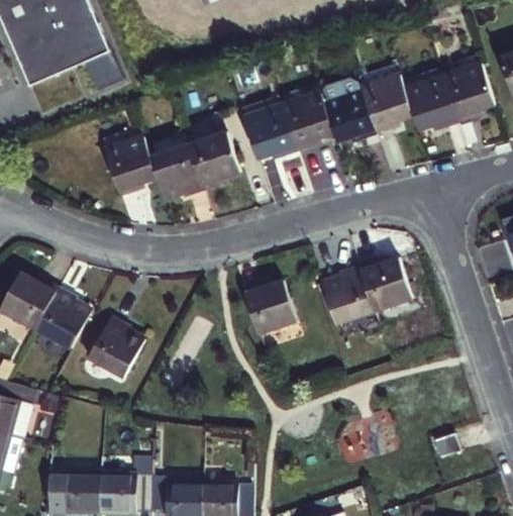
[(0,14),(31,81),(92,53),(112,43),(91,0),(0,0),(0,14)]
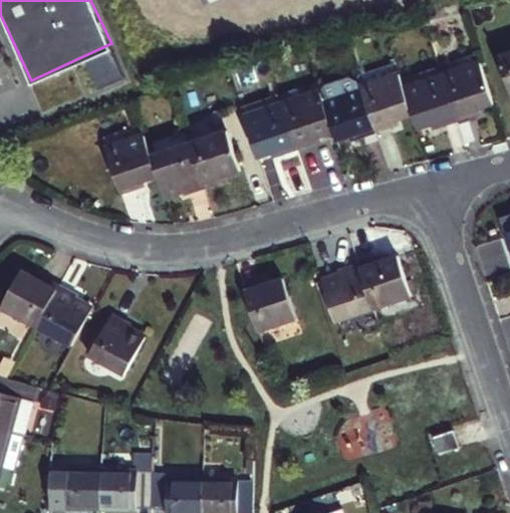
[(111,43),(91,52),(103,80),(124,70),(111,43)]
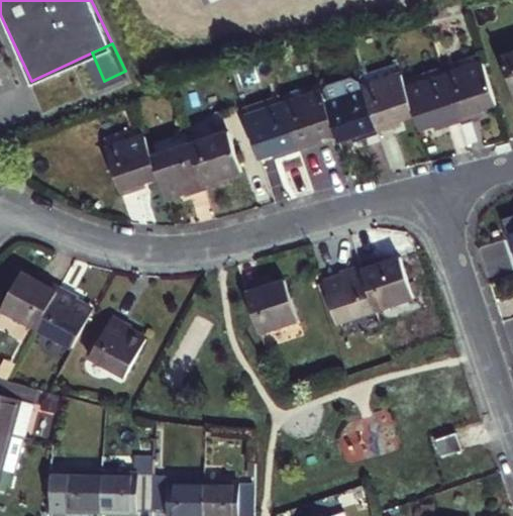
[(475,56),(436,70),(440,80),(479,68),(475,56)]
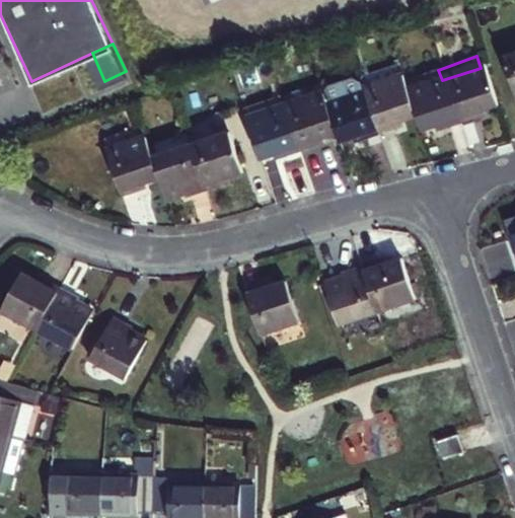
[(514,57),(501,62),(514,105),(514,104),(514,57)]
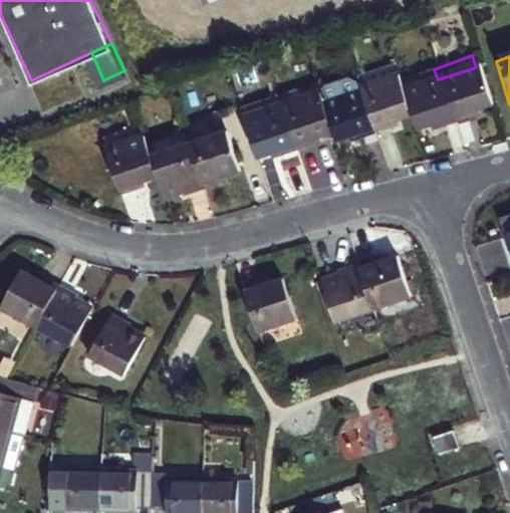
[(490,106),(476,67),(438,79),(453,124),(473,118),(471,112),(490,106)]
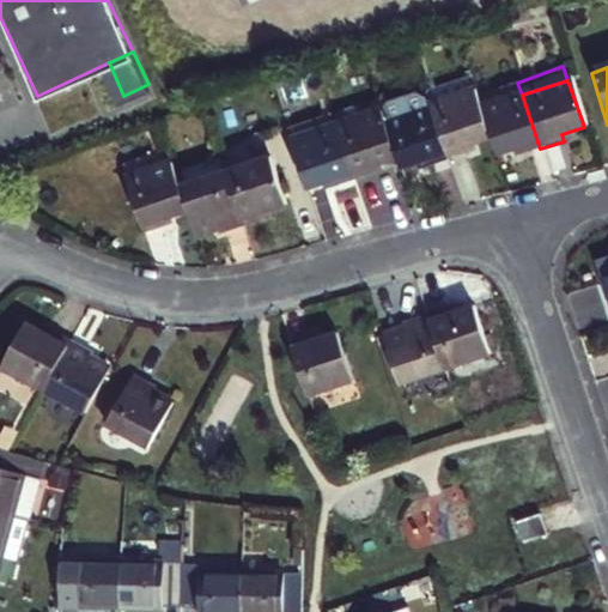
[(500,89),(504,101),(522,95),(517,83),(500,89)]
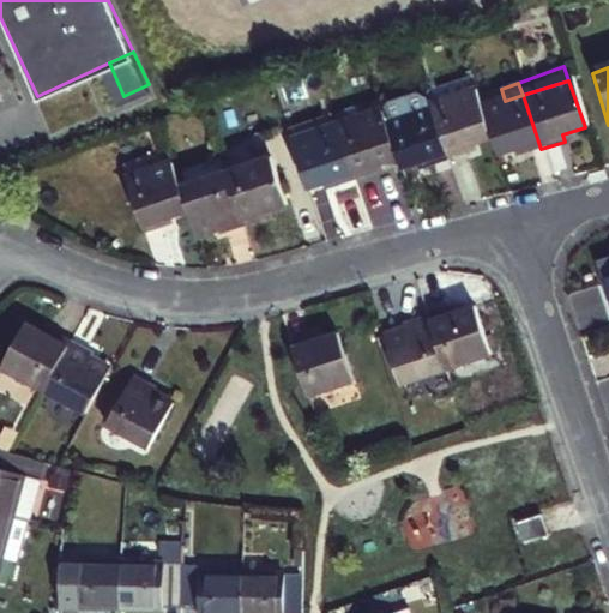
[(469,84),(423,100),(428,112),(474,96),(469,84)]
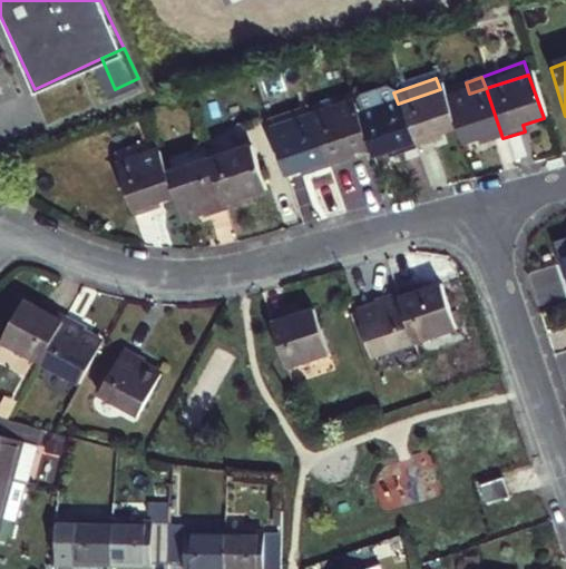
[(455,133),(459,146),(479,139),(481,145),(503,138),(486,88),(469,94),(443,101),(455,133)]
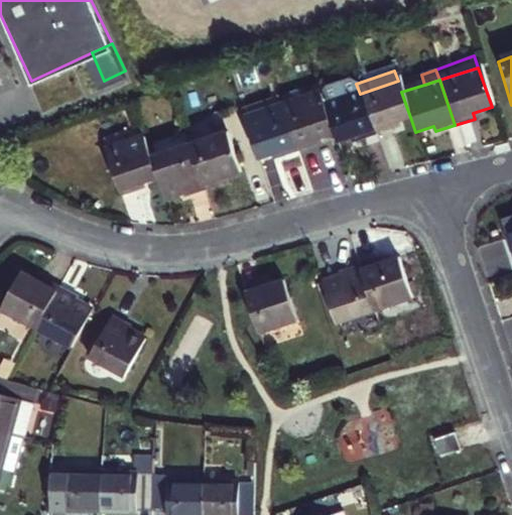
[(398,81),(360,94),(375,140),(394,133),(392,126),(411,120),(401,92),(398,81)]
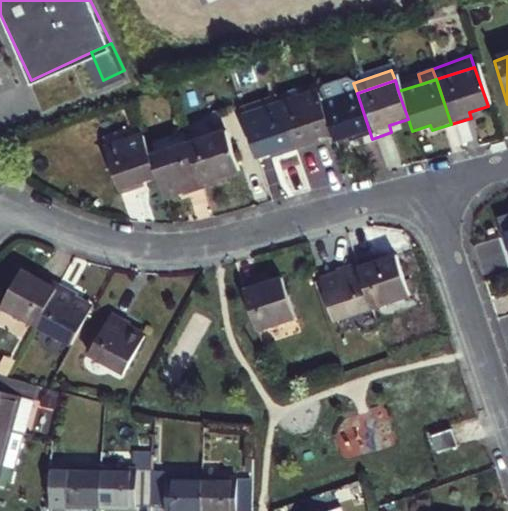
[(312,82),(273,94),(278,109),(317,97),(317,96),(312,82)]
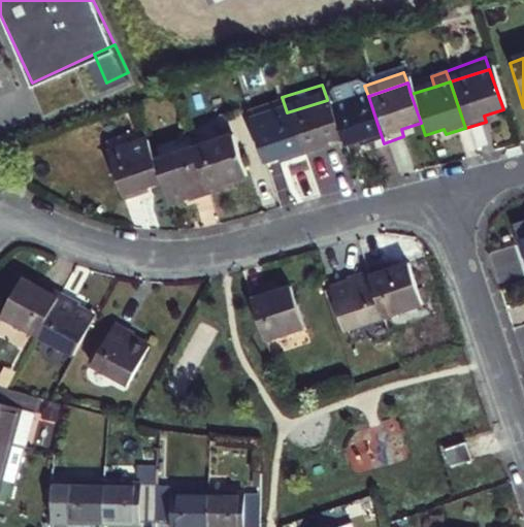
[(341,141),(344,149),(362,143),(364,150),(384,143),(368,96),(364,86),(327,99),(327,100),(341,141)]
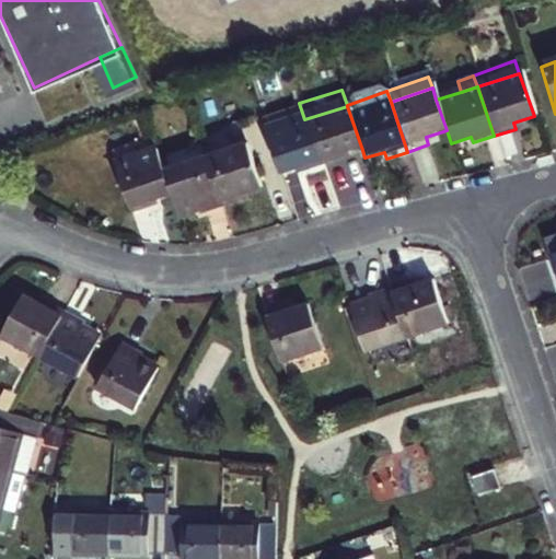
[(299,103),(256,117),(262,134),(304,119),(299,103)]
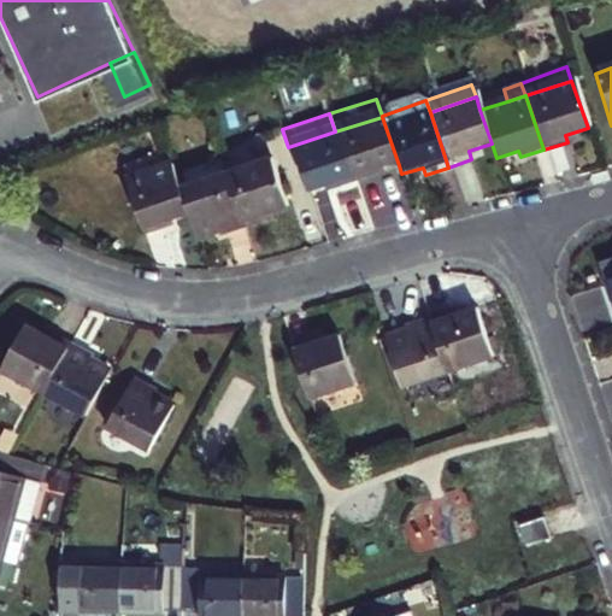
[(399,165),(382,117),(335,132),(353,187),(378,179),(376,172),(399,165)]
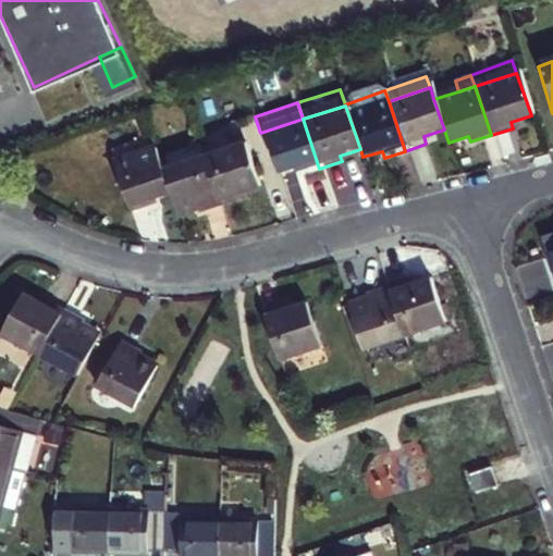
[(319,169),(303,119),(260,133),(275,176),(296,170),(298,176),(319,169)]
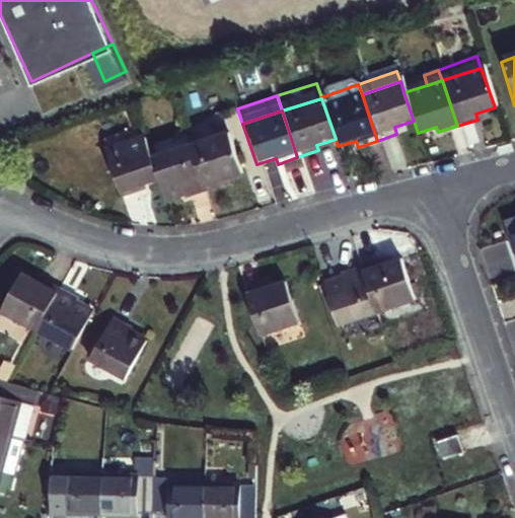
[(220,120),(184,132),(188,147),(225,135),(220,120)]
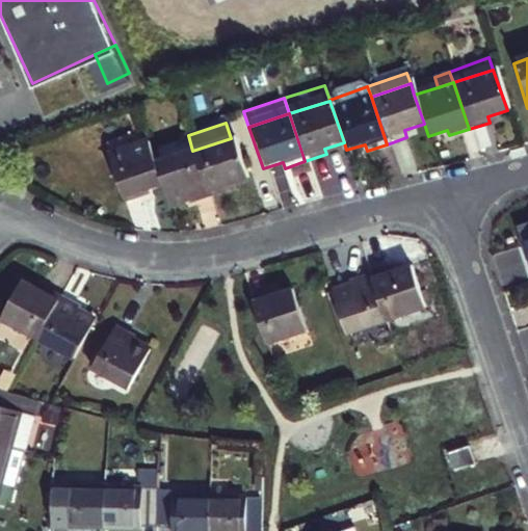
[(231,138),(192,151),(209,198),(229,192),(227,185),(244,179),(231,138)]
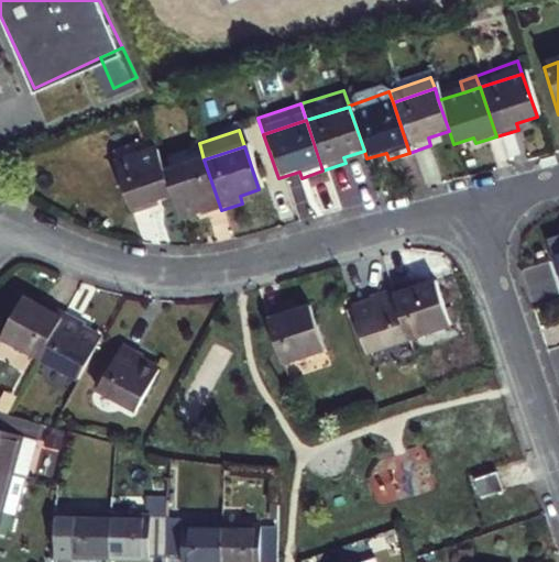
[(154,154),(112,167),(129,218),(150,210),(149,206),(168,198),(161,175),(154,154)]
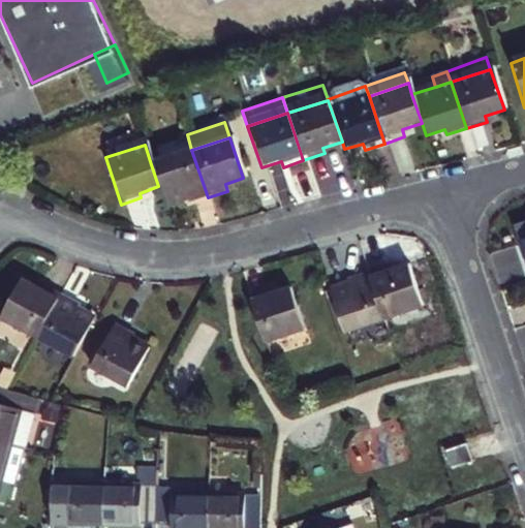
[(208,197),(191,150),(151,164),(158,186),(164,205),(183,198),(185,205),(208,197)]
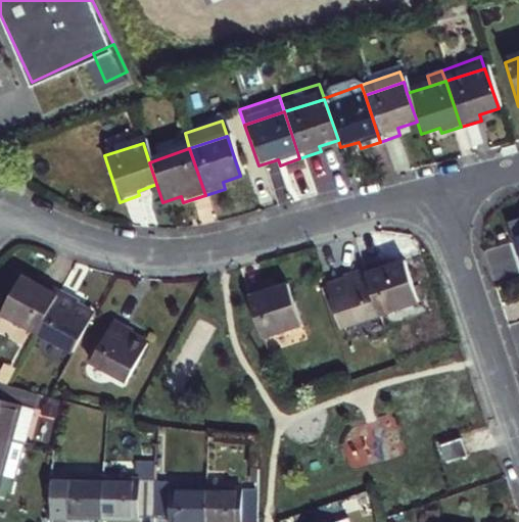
[(417,306),(402,264),(384,271),(382,265),(363,271),(379,318),(417,306)]
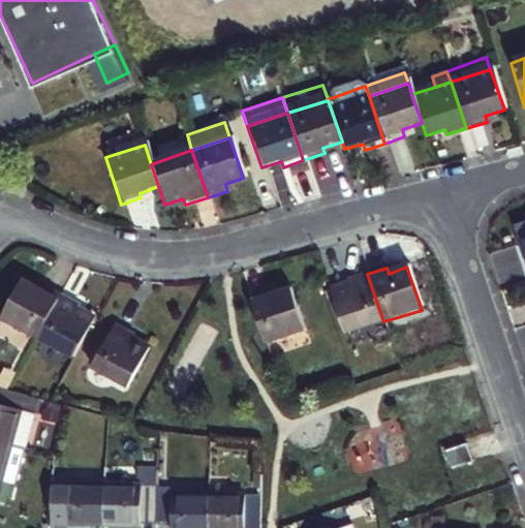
[(349,286),(330,292),(343,335),(383,321),(367,274),(347,280),(349,286)]
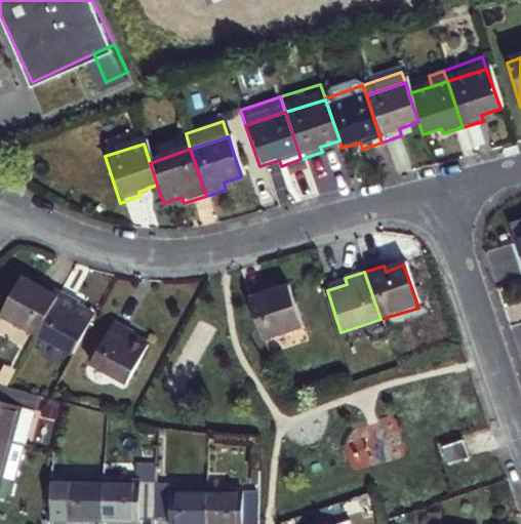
[(2,320),(38,336),(61,291),(41,282),(39,287),(23,279),(2,320)]
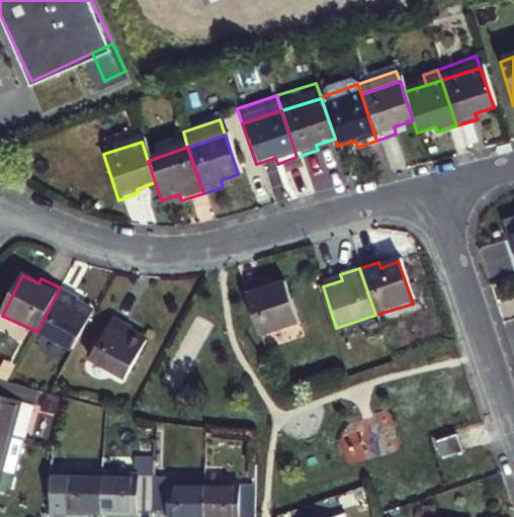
[(262,283),(243,290),(258,336),(295,323),(282,282),(264,288),(262,283)]
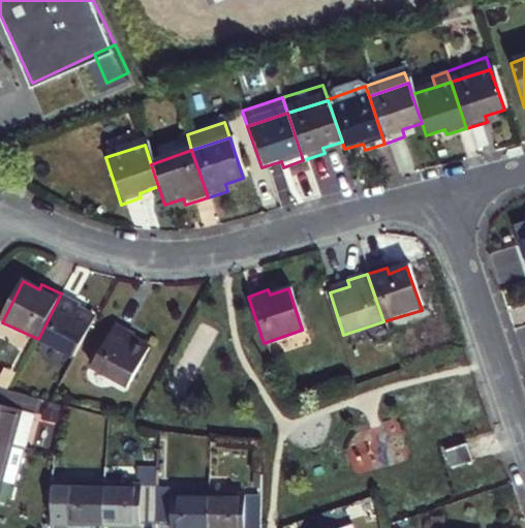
[(78,303),(61,293),(38,339),(74,358),(95,316),(75,307),(78,303)]
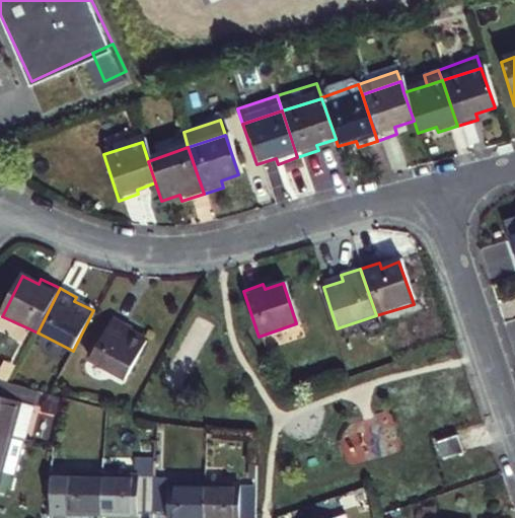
[(134,327),(115,318),(92,362),(128,380),(146,342),(131,335),(134,327)]
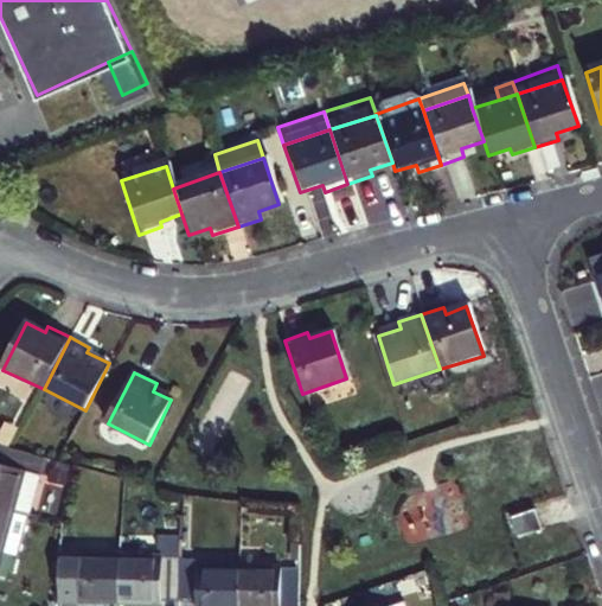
[(0,508),(13,511),(30,516),(46,458),(0,444),(0,508)]
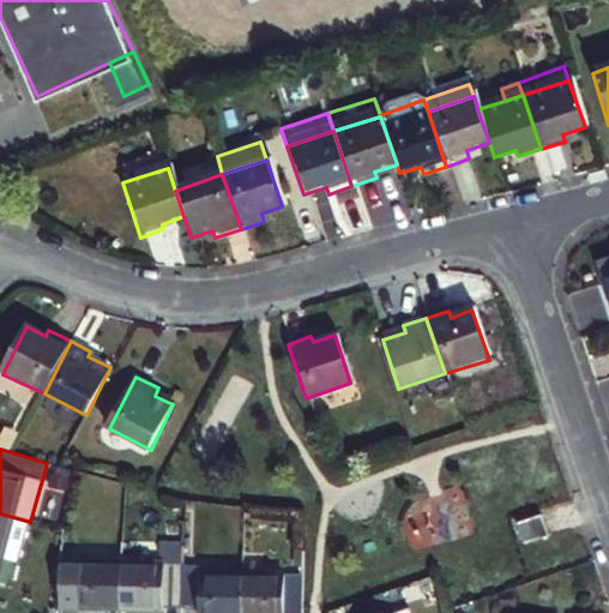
[(0,564),(13,517),(0,514),(0,564)]
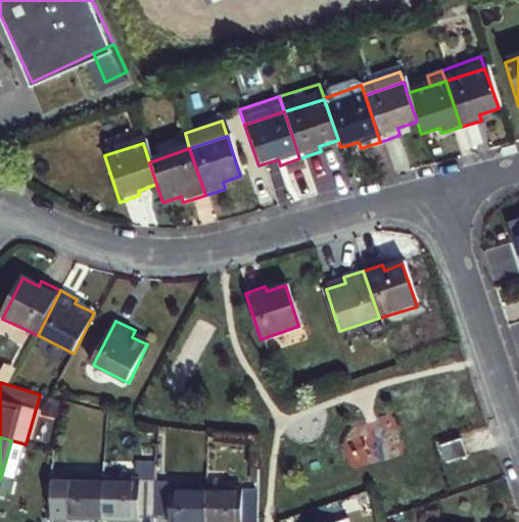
[(466,459),(460,440),(442,446),(449,465),(466,459)]
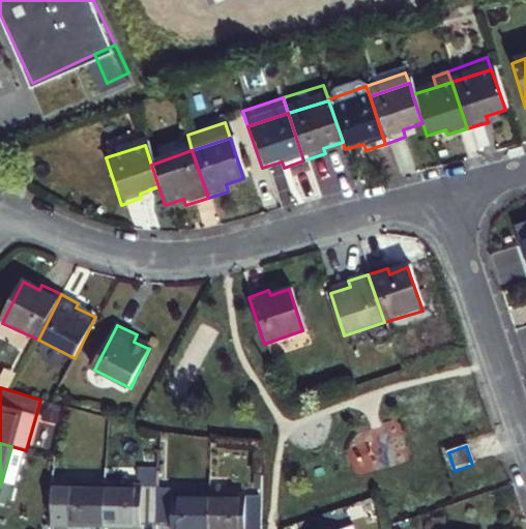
[(66,486),(50,485),(49,523),(65,524),(65,526),(103,528),(105,486),(66,483),(66,486)]
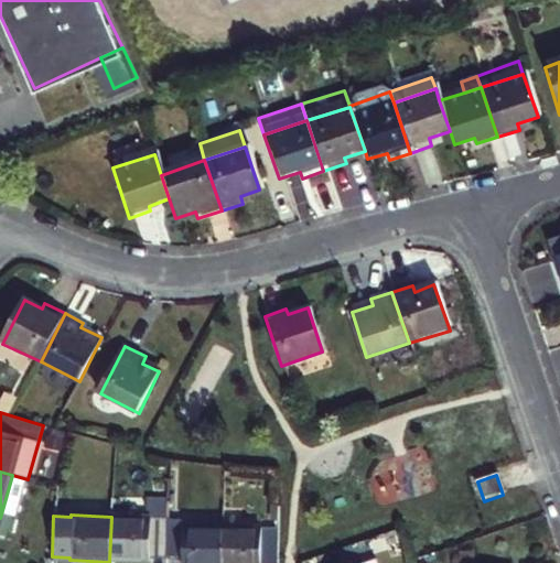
[(149,519),(111,517),(109,562),(164,562),(167,522),(149,521),(149,519)]
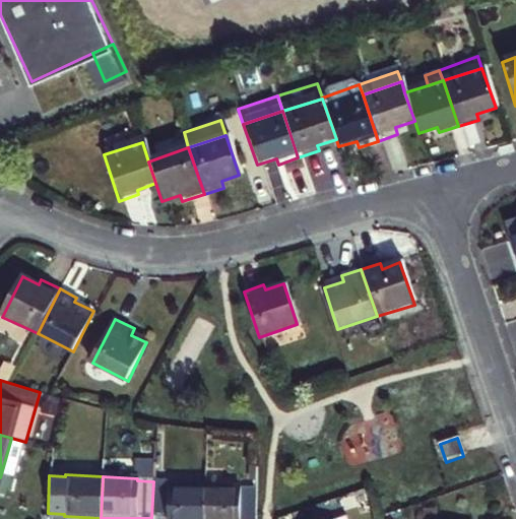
[(168,482),(153,481),(151,518),(205,518),(207,489),(168,487),(168,482)]
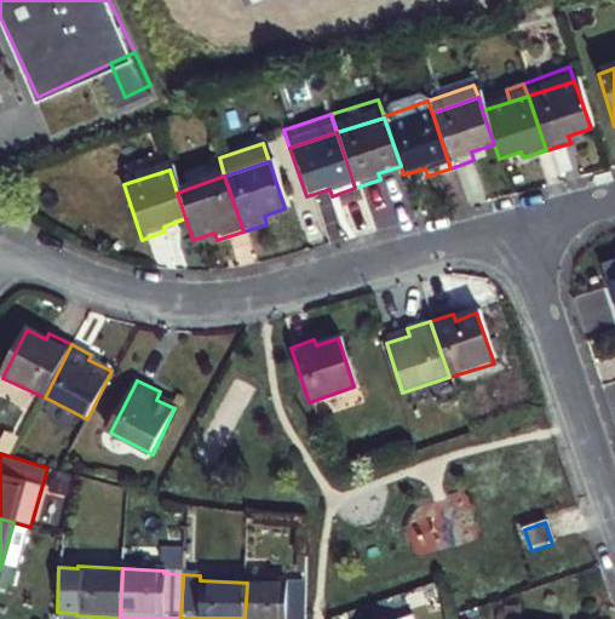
[(305,618),(308,588),(287,588),(287,584),(247,583),(245,618),(305,618)]
